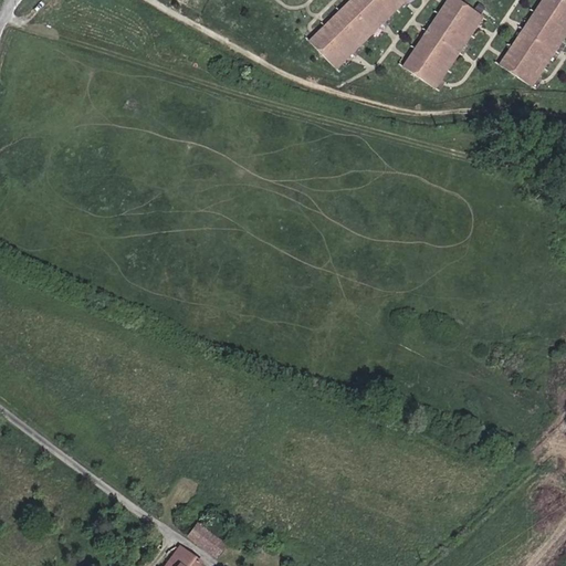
[(407,0),(350,0),(310,42),(337,71),(407,0)]
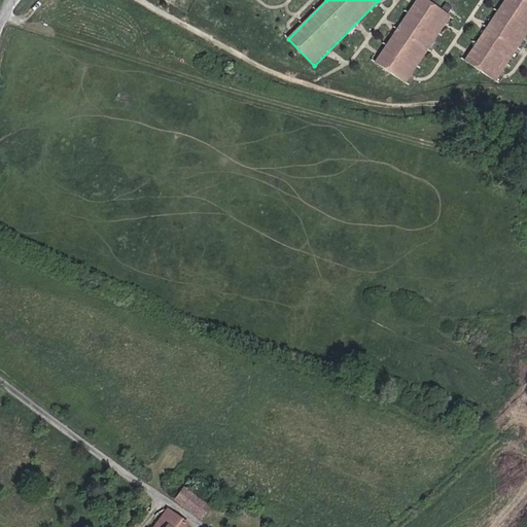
[(407,84),(451,16),(425,0),(417,0),(376,64),(407,84)]
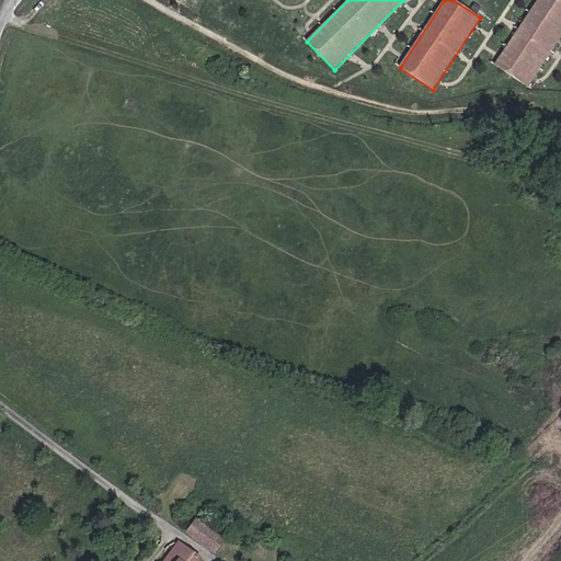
[(529,87),(560,37),(560,0),(537,0),(494,66),(529,87)]
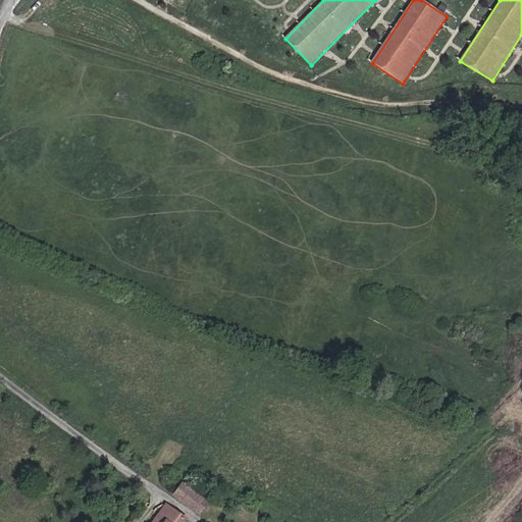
[(173,496),(199,514),(208,503),(184,483),(173,496)]
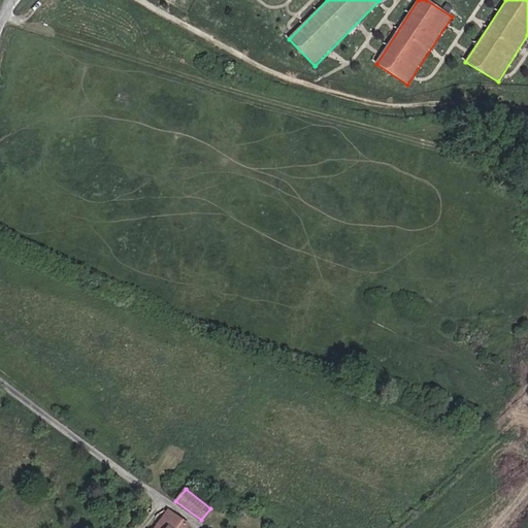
[(169,510),(167,513),(155,527),(187,527),(189,526),(169,510)]
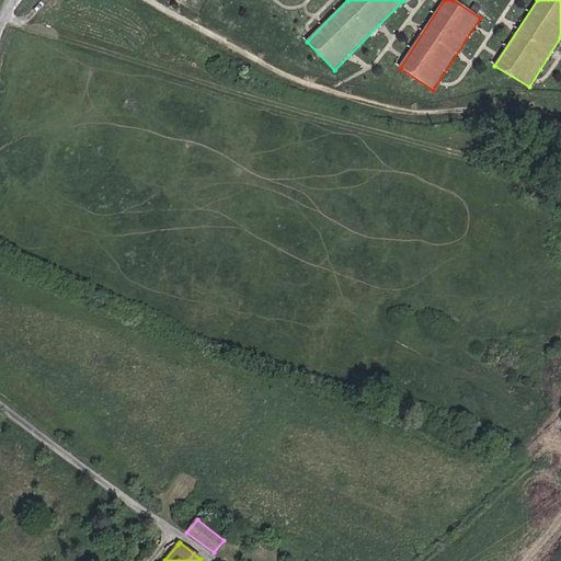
All buildings are outlined.
